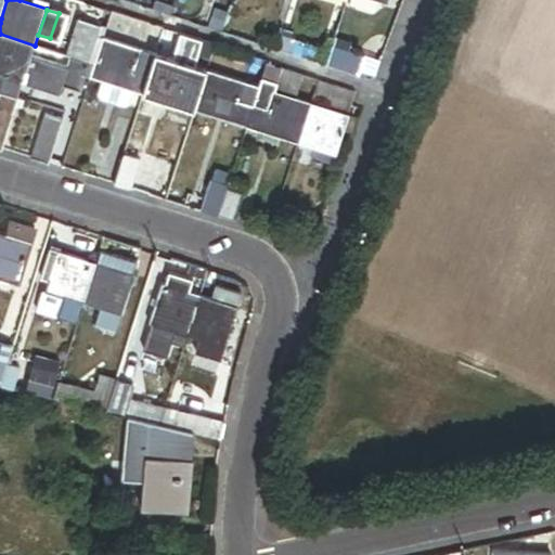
[(98,65),(105,39),(108,29),(80,21),(73,46),(69,56),(74,57),(92,63),(98,65)]
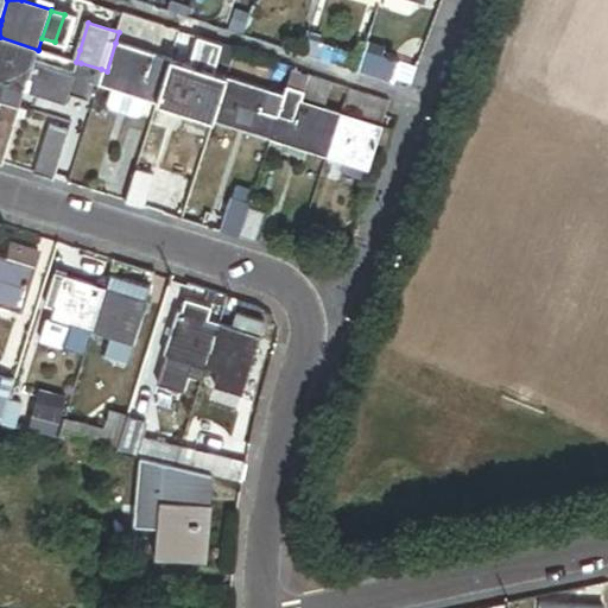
[(38,50),(0,37),(0,100),(6,84),(25,90),(26,88),(33,68),(38,50)]
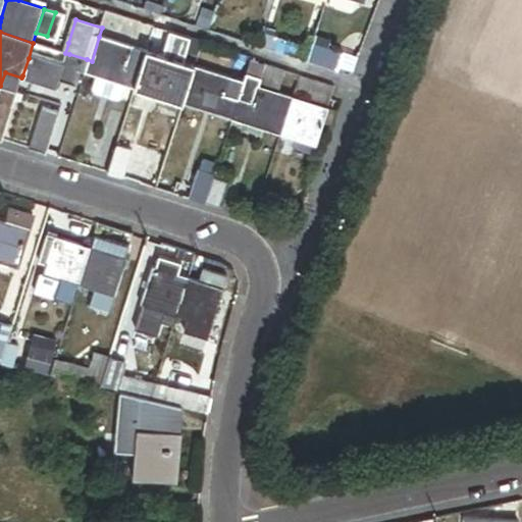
[(192,40),(171,33),(163,57),(185,63),(192,40)]
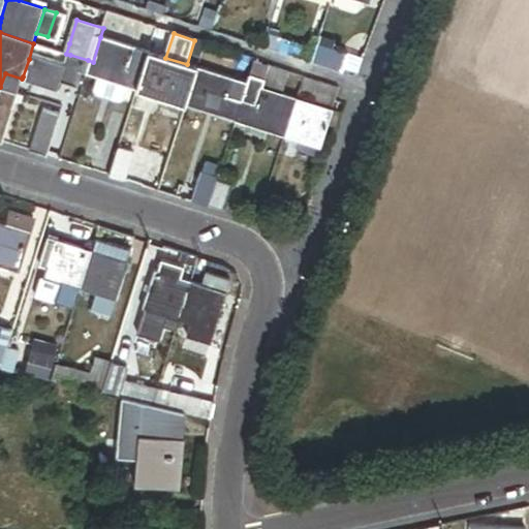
[(48,36),(44,47),(66,54),(69,43),(48,36)]
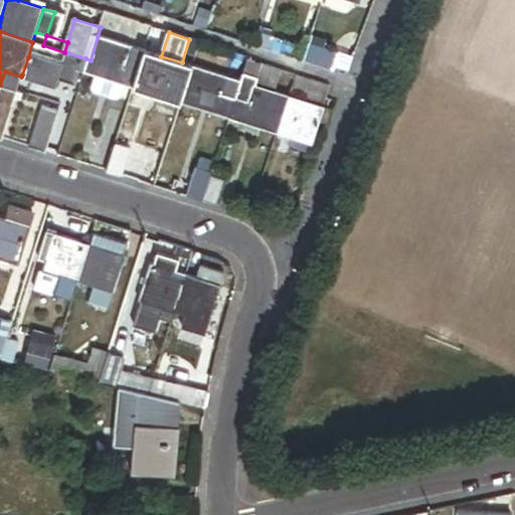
[(133,46),(98,36),(91,60),(87,72),(135,88),(141,68),(127,64),(133,46)]
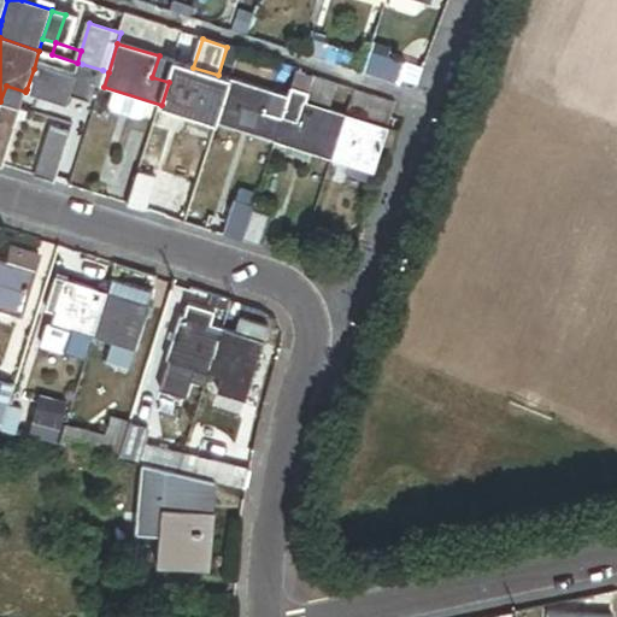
[(175,62),(159,56),(152,77),(169,82),(175,62)]
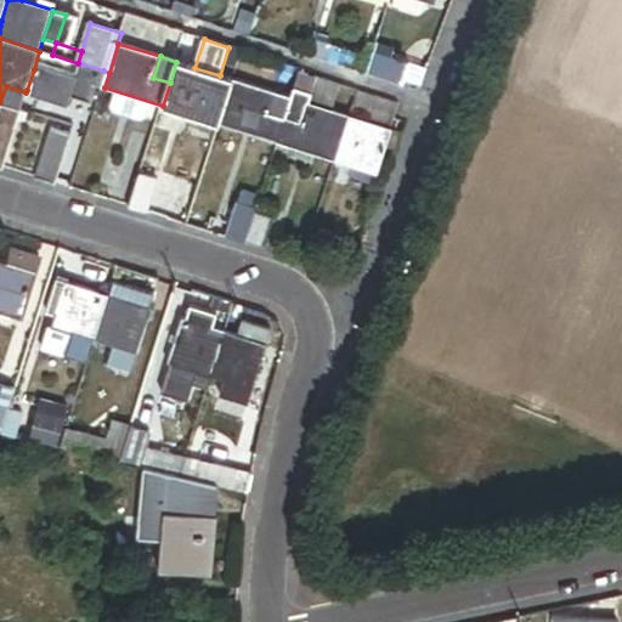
[(192,67),(176,62),(170,83),(186,88),(192,67)]
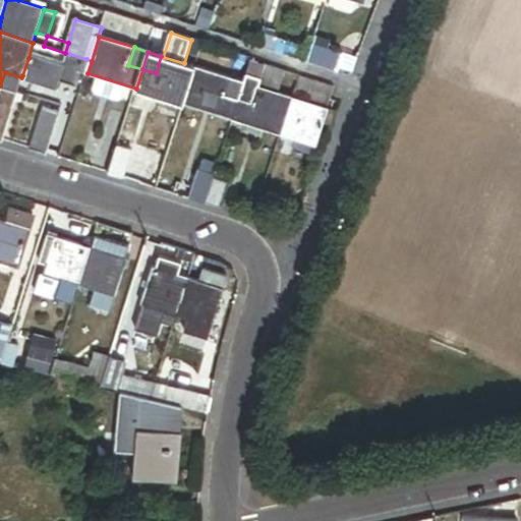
[(61,79),(66,63),(34,53),(32,59),(40,61),(35,78),(25,76),(24,78),(75,94),(78,84),(61,79)]
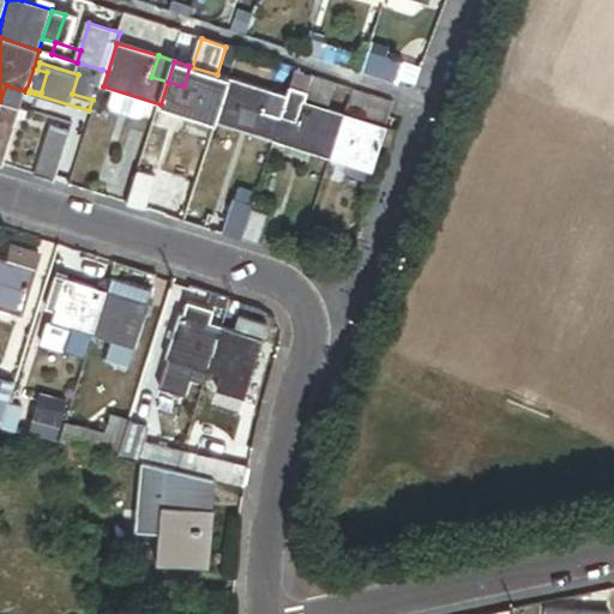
[(97,84),(102,70),(82,64),(78,74),(72,94),(92,100),(97,84)]
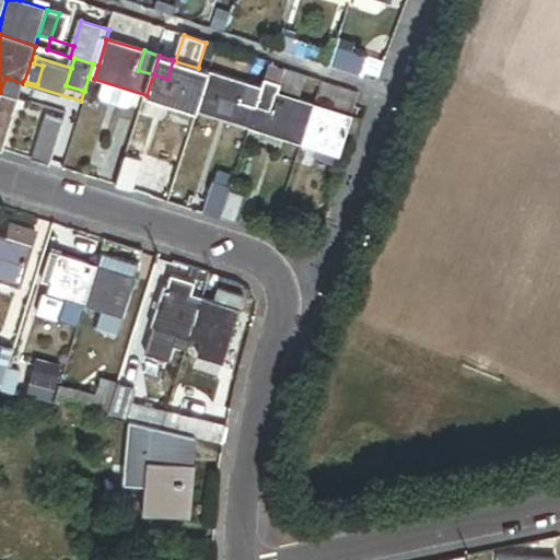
[(167,79),(153,74),(147,95),(198,112),(211,72),(198,68),(175,61),(173,60),(167,79)]
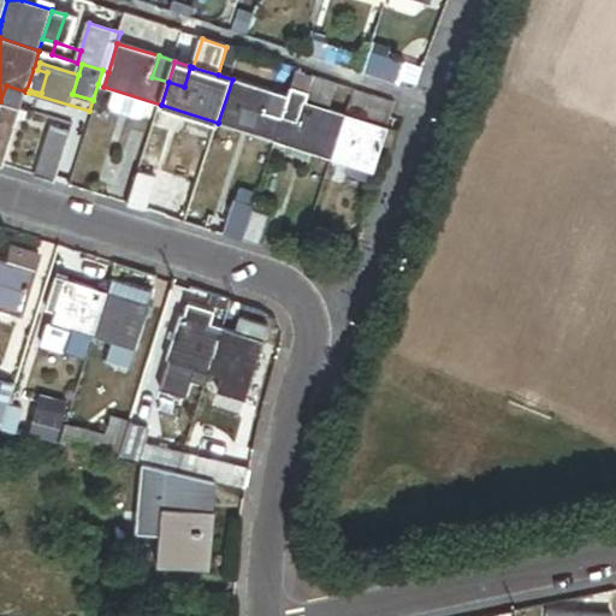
[(37,70),(34,69),(27,89),(30,90),(41,93),(47,72),(37,70)]
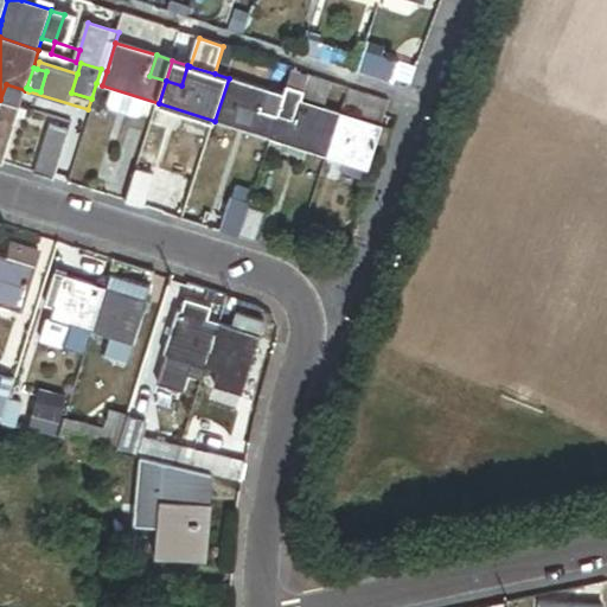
[(102,85),(107,71),(101,69),(96,83),(102,85)]
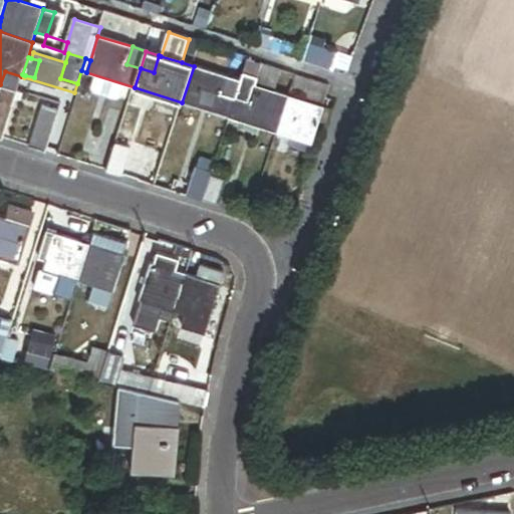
[(264,66),(247,61),(241,81),(254,85),(258,86),(264,66)]
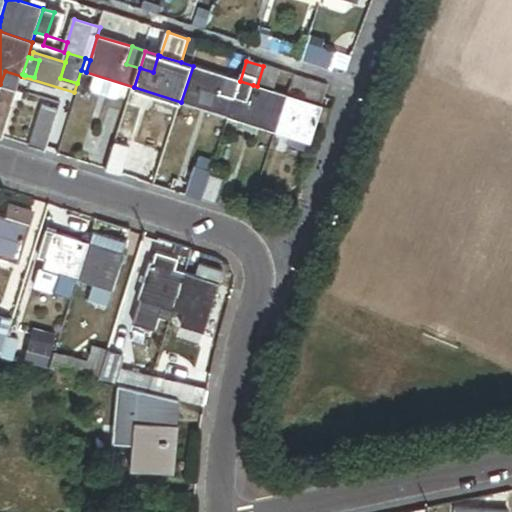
[(193,66),(181,102),(229,117),(235,98),(221,94),(227,76),(193,66)]
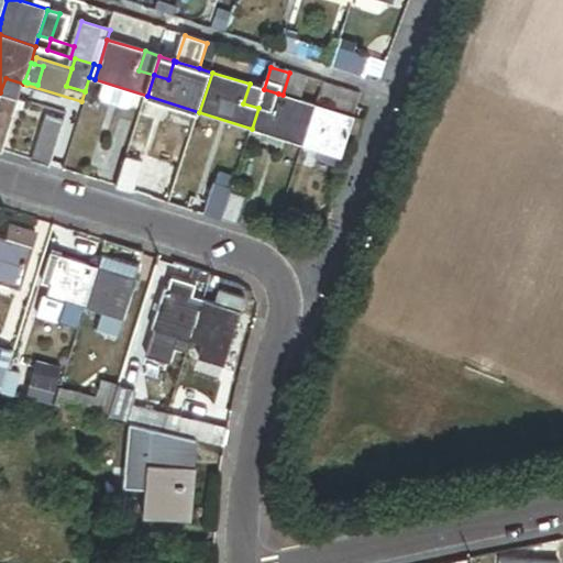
[(289,73),(283,95),(300,100),(307,78),(289,73)]
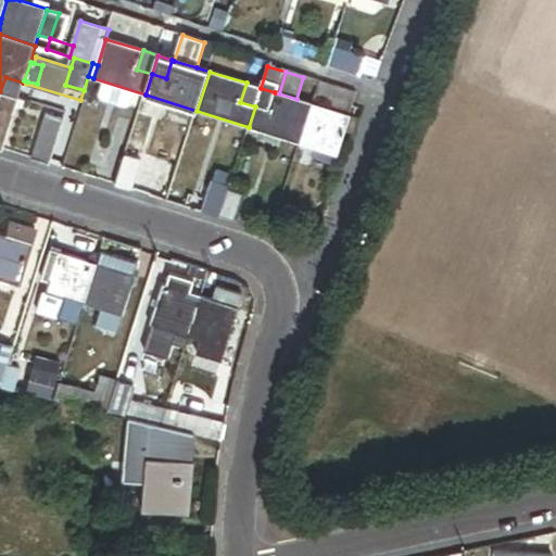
[(0,91),(19,98),(23,83),(5,77),(0,91)]
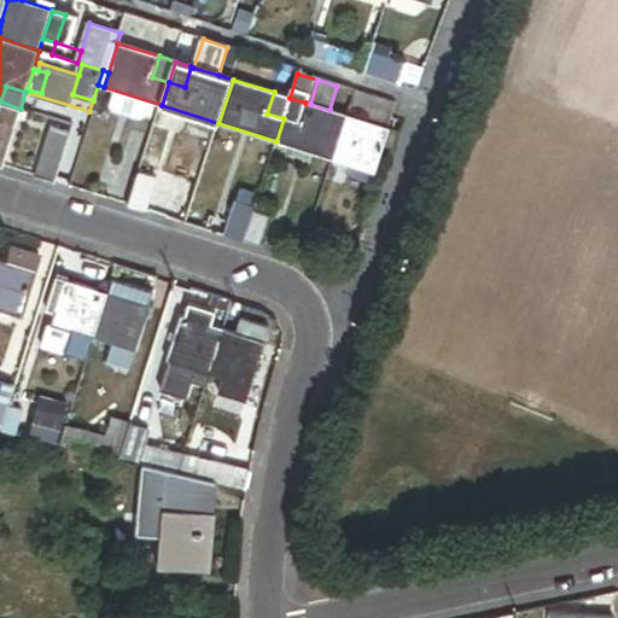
[(290,98),(274,92),(267,114),(284,118),(290,98)]
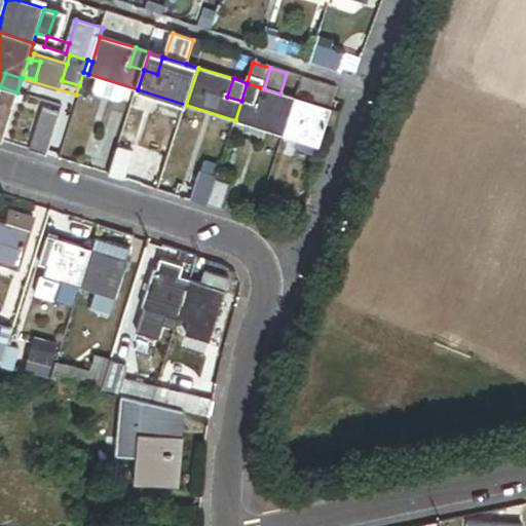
[(337,88),(302,78),(299,89),(314,95),(312,104),(331,109),(337,88)]
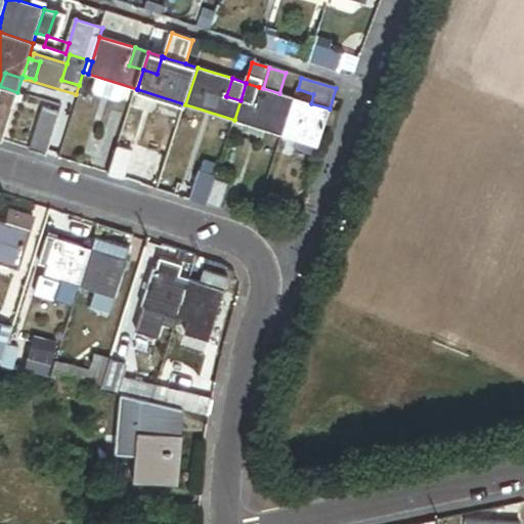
[(259,87),(246,83),(241,100),(254,104),(259,87)]
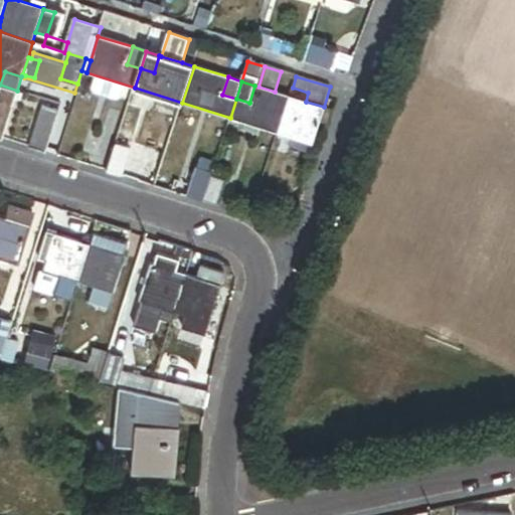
[(0,99),(13,104),(17,91),(0,84),(0,86),(0,99)]
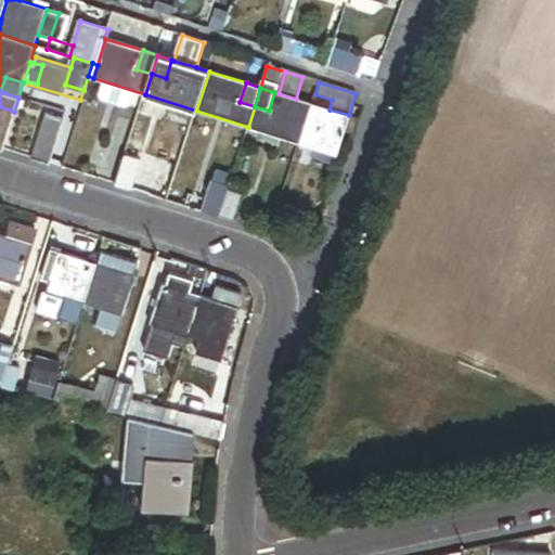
[(0,92),(0,91),(0,147),(2,149),(14,112),(0,106),(0,92)]
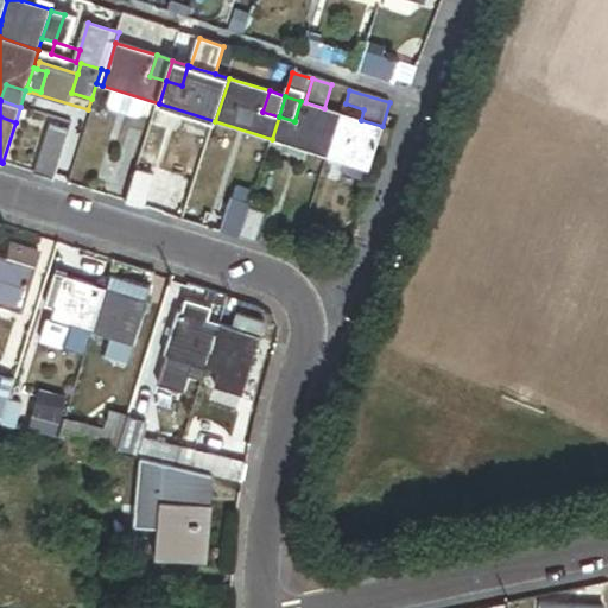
[(279,116),(272,139),(287,144),(308,150),(329,157),(342,114),(324,108),(305,102),(301,101),(295,121),(279,116)]
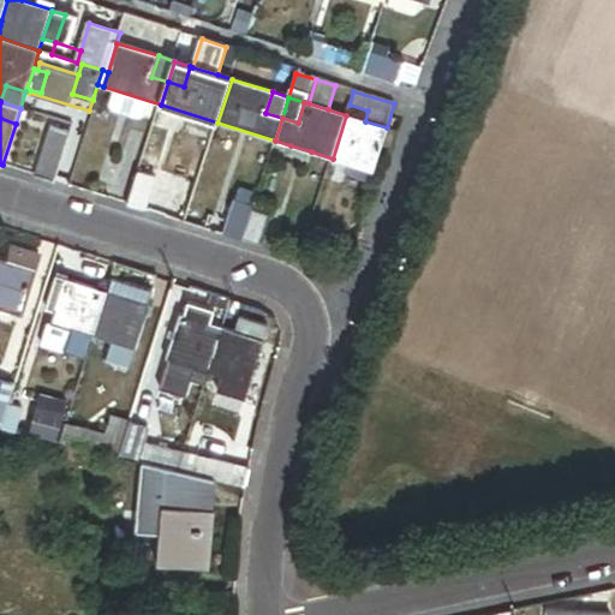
[(346,115),(333,159),(352,165),(368,169),(372,171),(382,143),(387,127),(365,121),(346,115)]
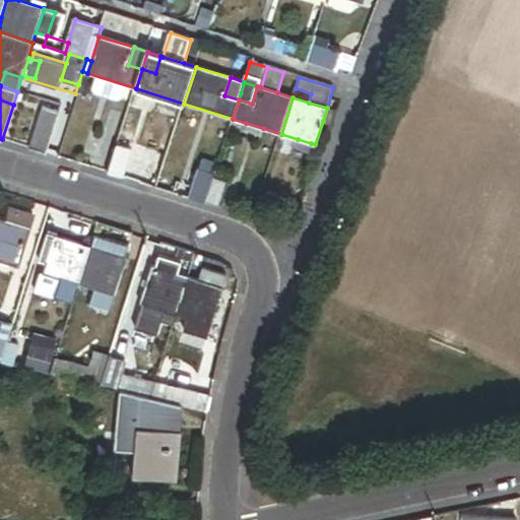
[(31,148),(48,153),(61,112),(45,107),(31,148)]
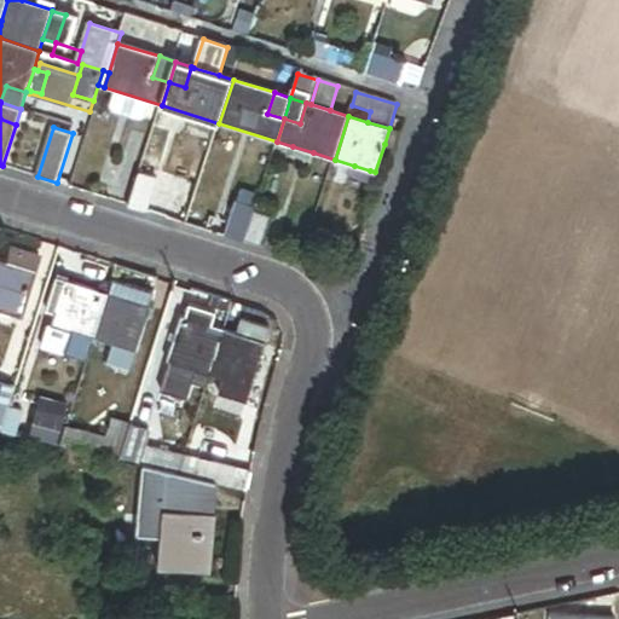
[(397,131),(389,128),(385,144),(392,146),(397,131)]
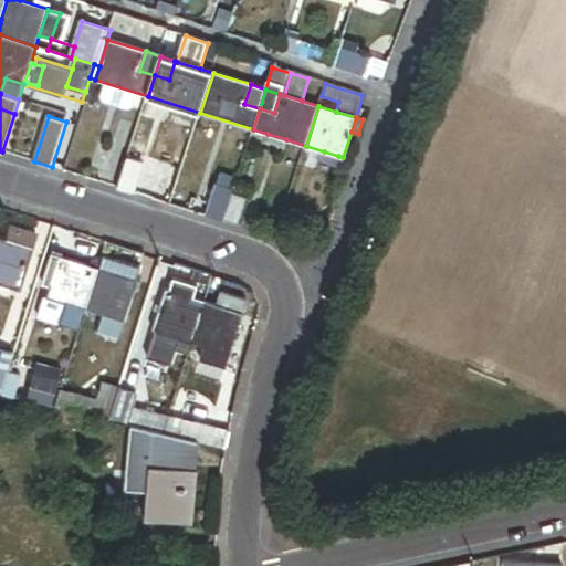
[(283,148),(286,139),(268,134),(265,142),(283,148)]
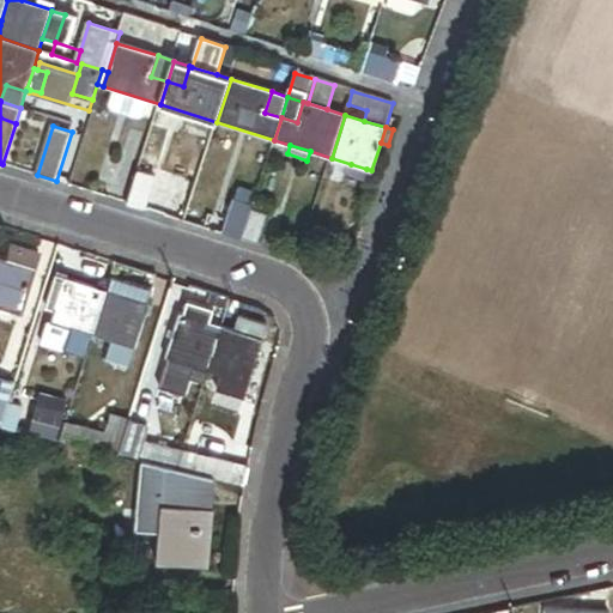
[(351,164),(346,178),(363,183),(366,169),(351,164)]
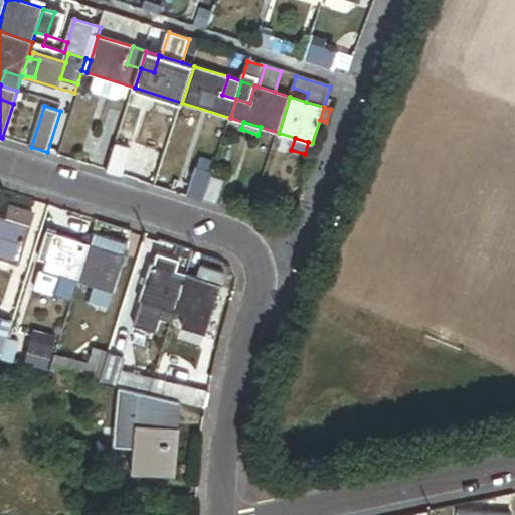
[(118,145),(110,172),(123,176),(132,149),(118,145)]
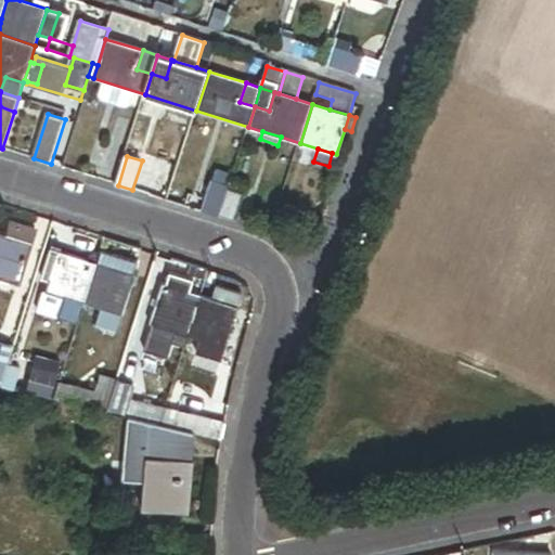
[(220,218),(229,188),(230,185),(214,180),(203,213),(220,218)]
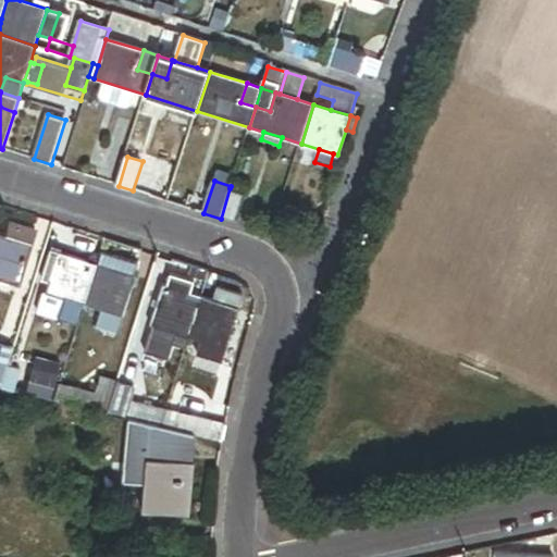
[(230,188),(221,219),(236,223),(245,194),(230,188)]
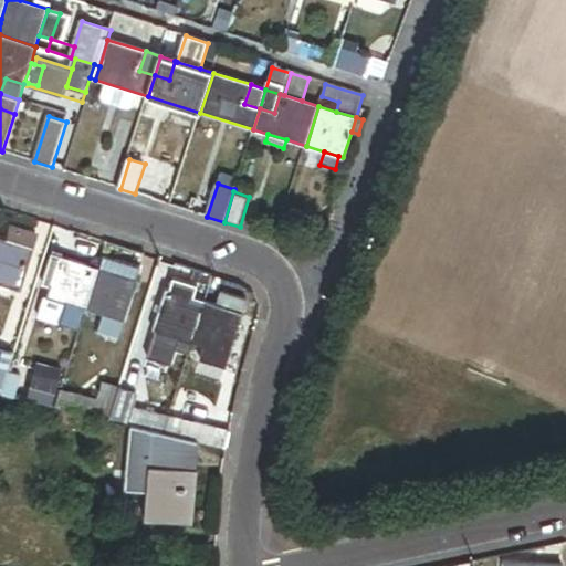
[(12,229),(9,240),(28,245),(31,234),(12,229)]
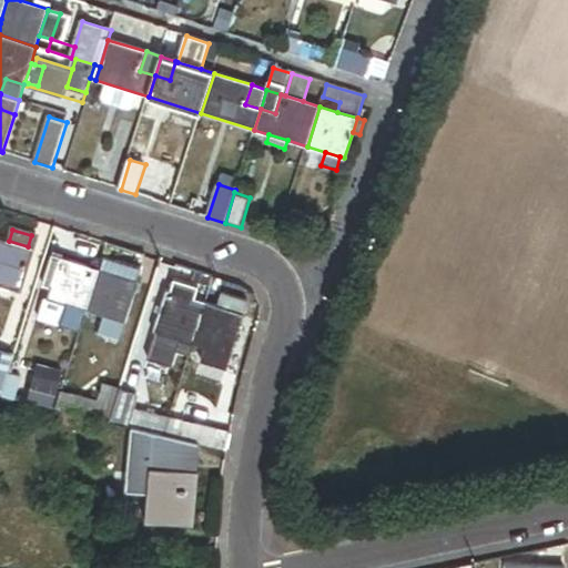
[(9,241),(0,237),(0,281),(19,287),(32,247),(28,246),(9,241)]
